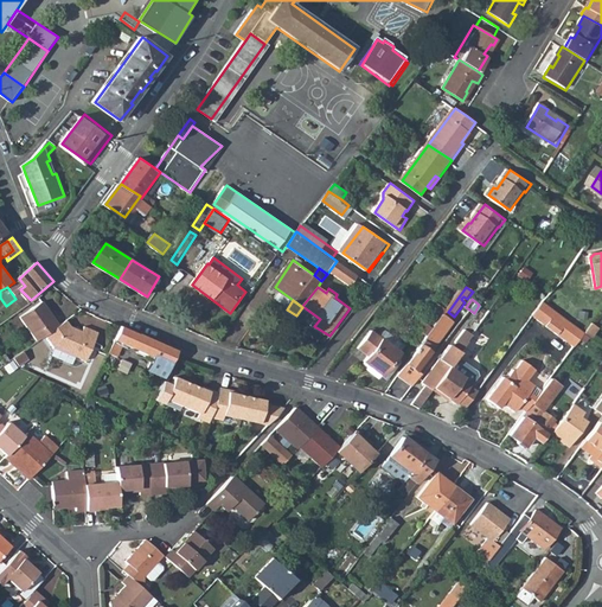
[(24,317),(42,340),(51,333),(63,326),(45,301),(24,317)]
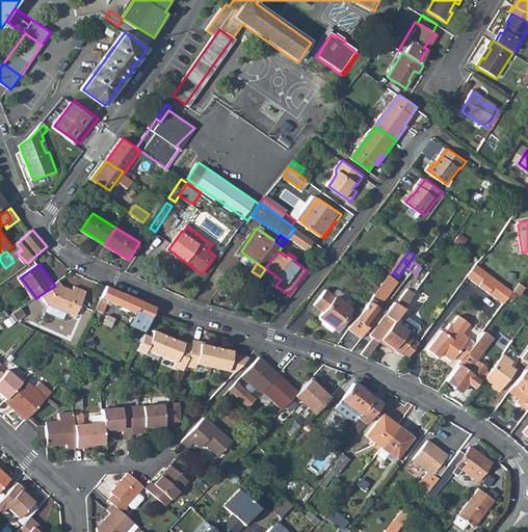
[(516,292),(478,264),(473,270),(469,275),(507,303),(516,292)]
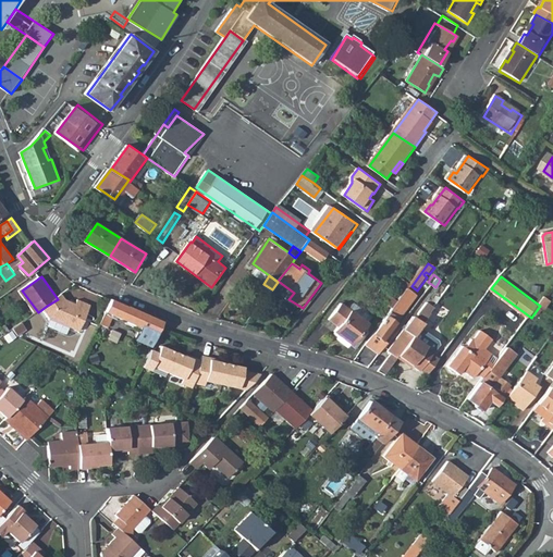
[(381,299),(394,310),(408,289),(412,286),(404,281),(391,297),(385,293),(381,299)]
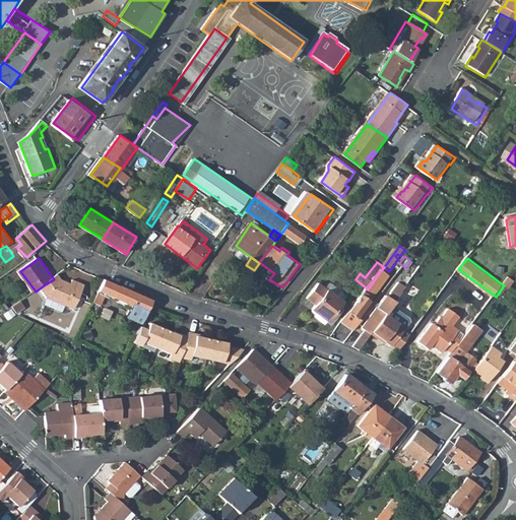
[(421,268),(415,265),(401,282),(407,286),(421,268)]
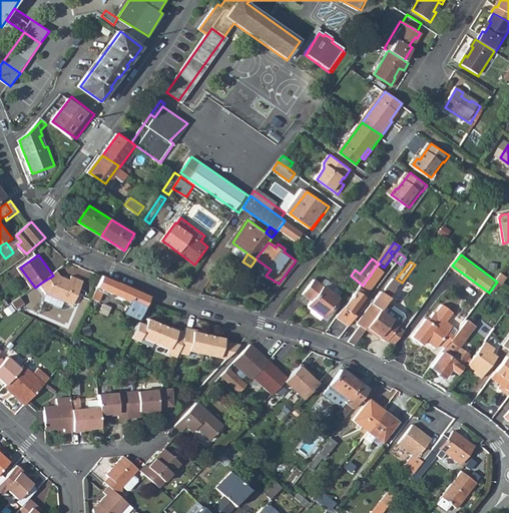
[(402,283),(392,297),(401,304),(404,299),(405,300),(415,287),(409,282),(419,268),(415,265),(402,283)]
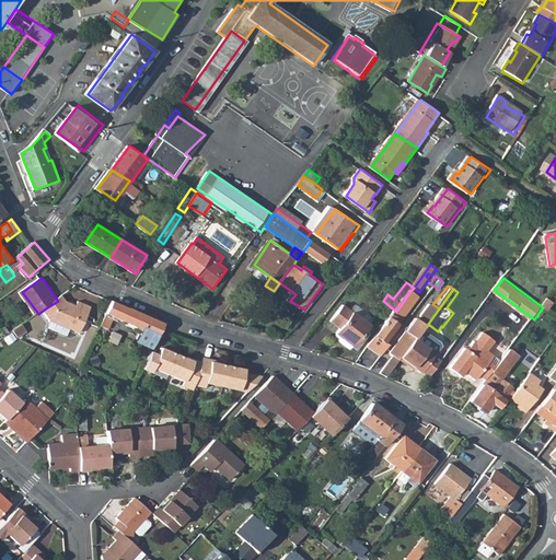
[(387,342),(419,298),(417,295),(410,291),(396,312),(378,336),(370,347),(381,354),(389,343),(387,342)]
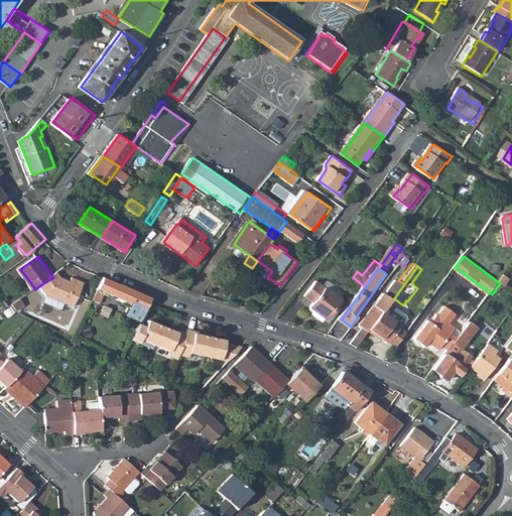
[(43,283),(51,294),(76,305),(86,282),(75,277),(73,281),(65,277),(60,272),(53,277),(43,283)]
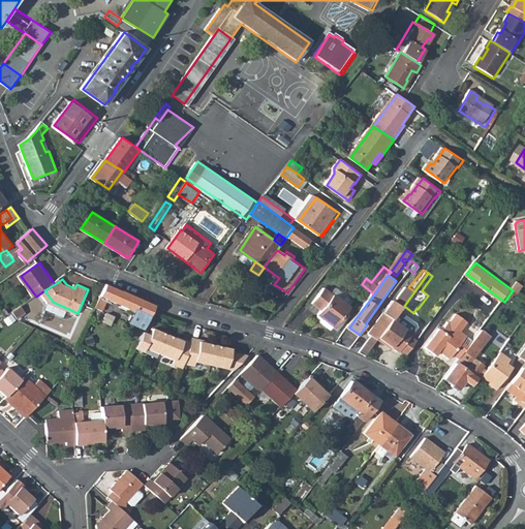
[(524,286),(519,282),(513,290),(523,299),(524,297),(524,286)]
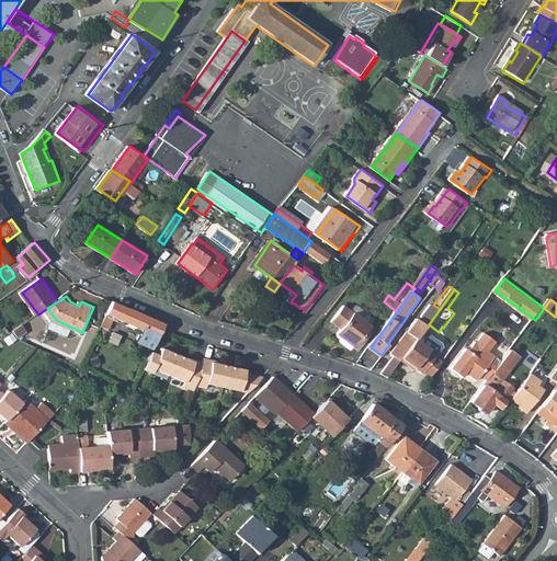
[(111,327),(115,317),(144,330),(138,342),(154,350),(160,336),(166,324),(146,316),(114,301),(104,322),(102,325),(110,329),(111,327)]
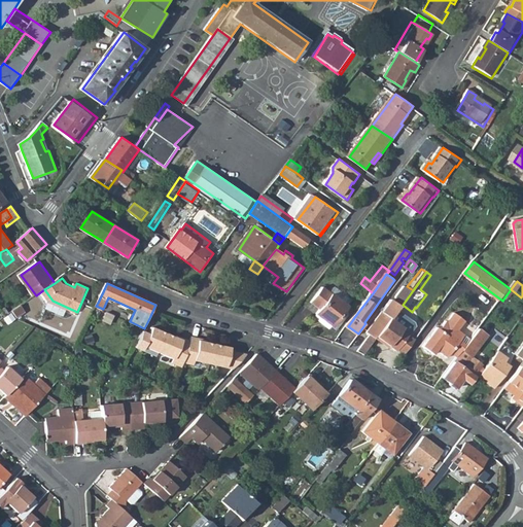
[(316,313),(334,326),(349,306),(354,300),(345,293),(337,287),(332,291),(323,286),(313,301),(321,307),(316,313)]
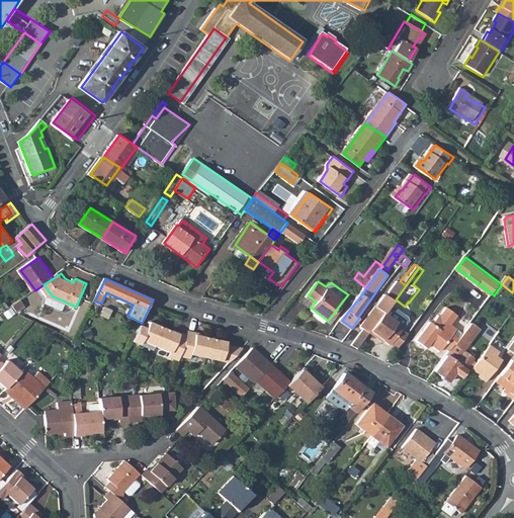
[(400,281),(389,296),(387,294),(377,307),(387,313),(396,299),(406,285),(400,281)]
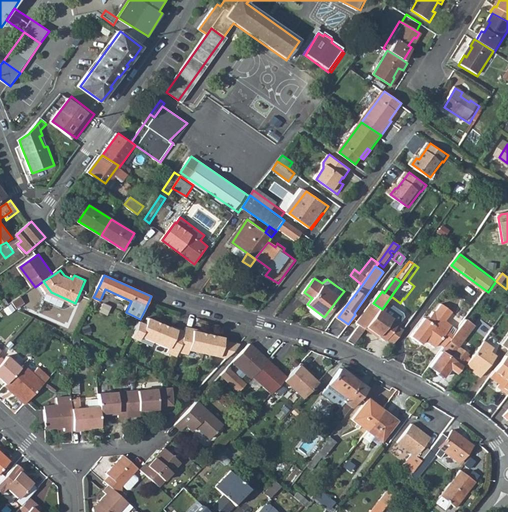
[(339,297),(324,317),(329,322),(345,302),(339,297)]
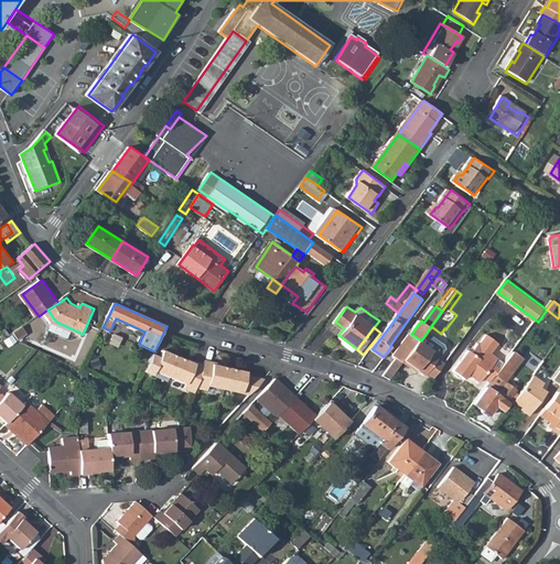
[(499,372),(512,357),(499,348),(506,338),(494,331),(487,340),(486,339),(480,348),(476,346),(462,367),(464,369),(465,371),(469,375),(471,373),(474,376),(477,371),(486,377),(491,370),(493,368),(499,372)]
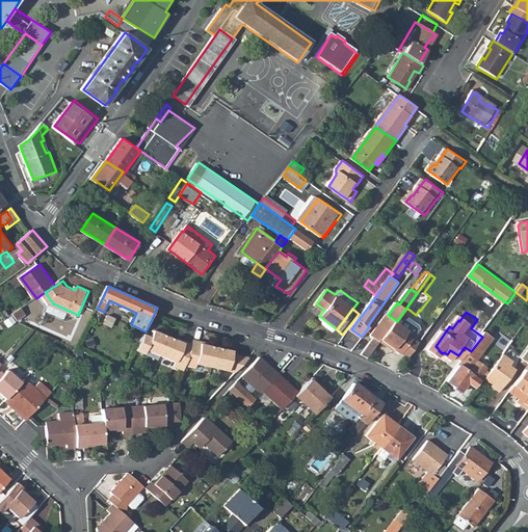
[(388,315),(373,336),(375,338),(363,353),(365,355),(370,358),(383,341),(397,321),(388,315)]
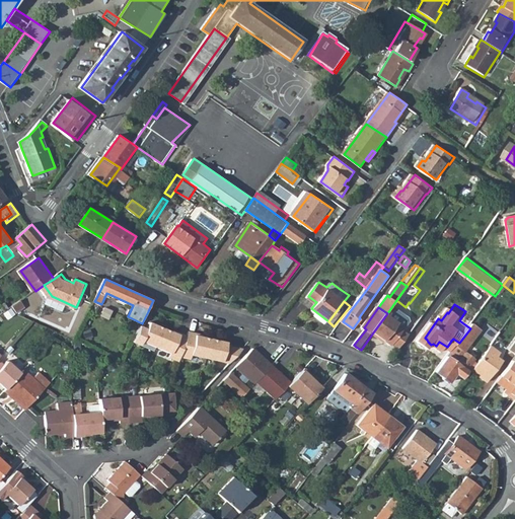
[(387,313),(373,332),(379,338),(381,336),(387,340),(395,346),(396,344),(407,329),(408,328),(387,313)]
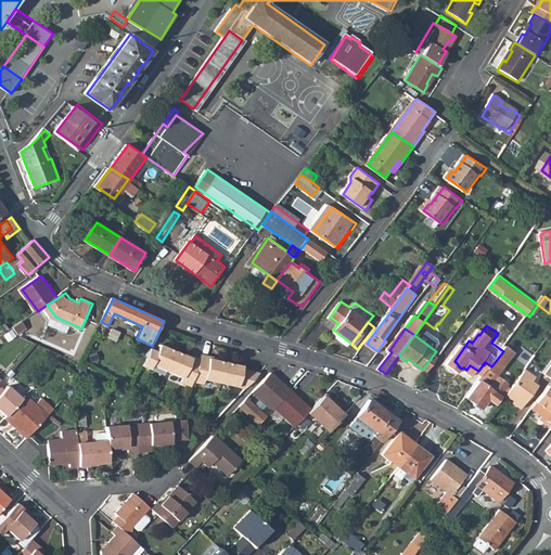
[(377,351),(381,353),(388,343),(385,340),(377,351)]
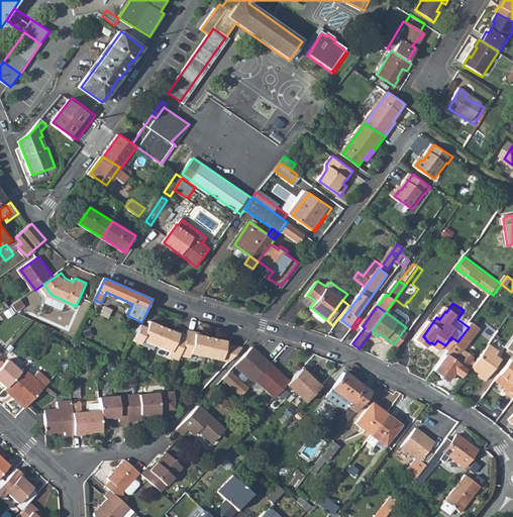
[(140,325),(133,340),(140,344),(142,340),(157,346),(171,353),(169,357),(178,362),(180,357),(190,360),(191,356),(224,362),(231,363),(233,345),(227,344),(227,341),(195,336),(196,334),(188,331),(187,336),(180,333),(179,335),(165,328),(150,321),(147,328),(140,325)]
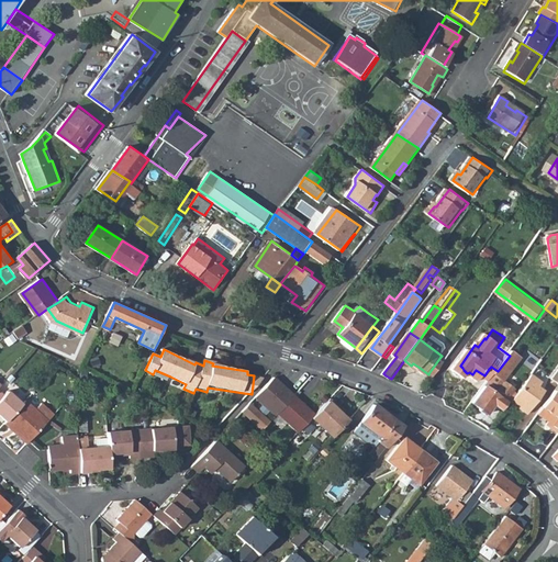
[(495,373),(475,402),(490,414),(498,405),(503,409),(509,402),(512,405),(514,402),(521,392),(506,381),(523,358),(513,350),(510,356),(498,371),(495,373)]
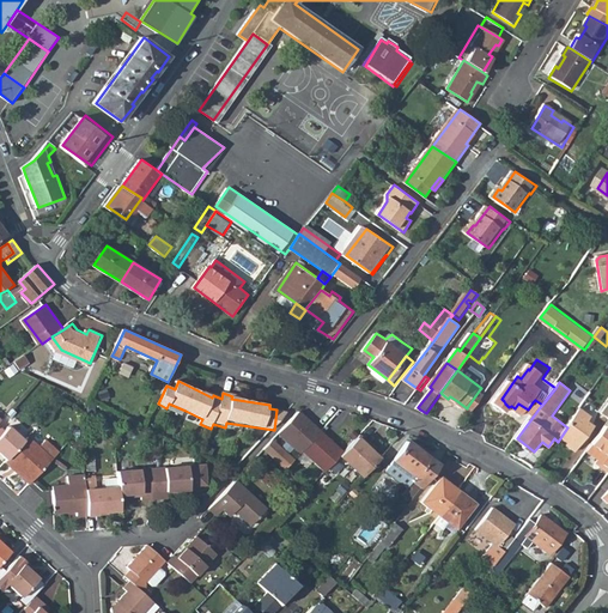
[(590,398),(577,388),(572,393),(585,402),(590,398)]
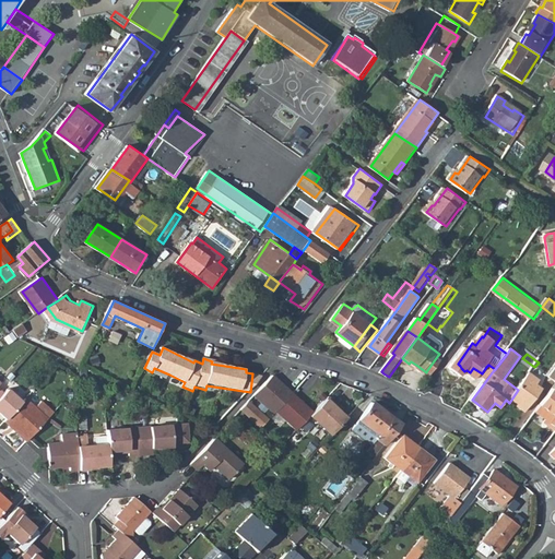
[(438,355),(427,370),(433,375),(444,359),(438,355)]
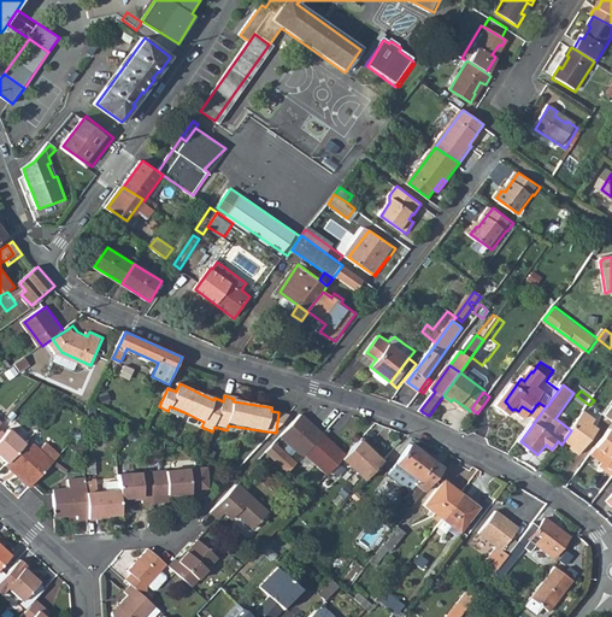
[(422,395),(412,407),(417,410),(418,409),(425,398),(422,395)]
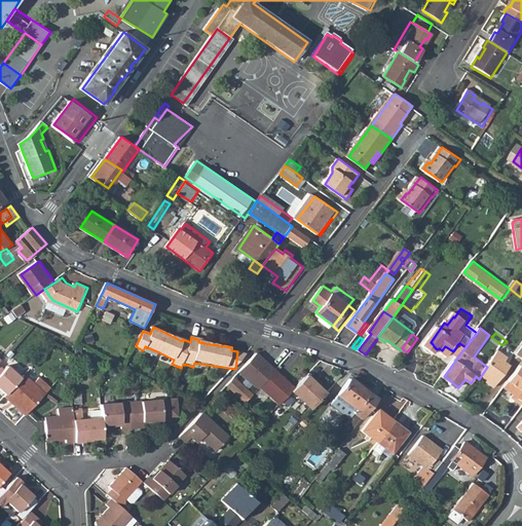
[(0,364),(2,363),(7,357),(9,354),(2,347),(0,349),(0,364)]
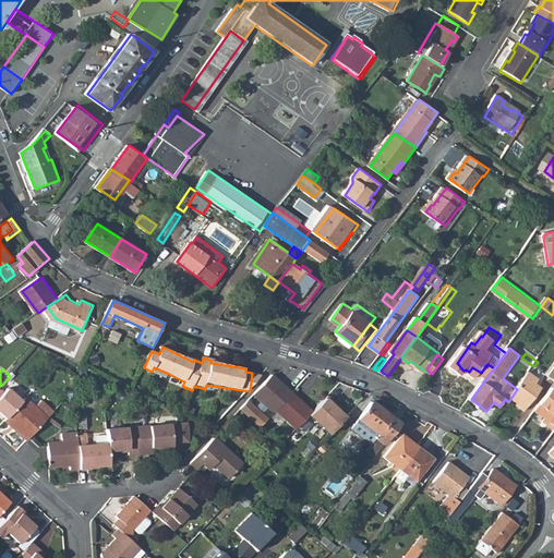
[(540,379),(530,372),(517,389),(510,399),(526,410),(542,388),(537,385),(540,379)]
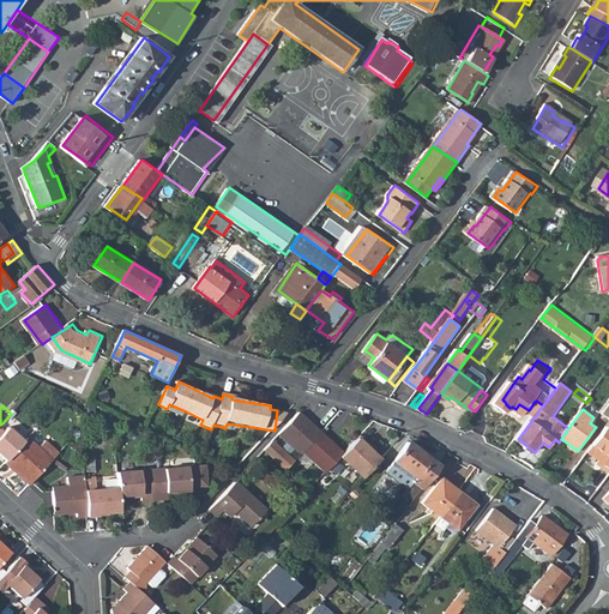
[(277,410),(275,431),(291,413),(277,410)]
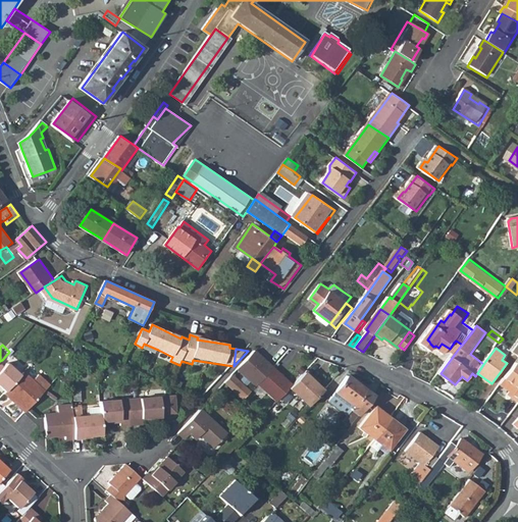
[(255,352),(239,371),(246,377),(251,382),(257,387),(259,385),(274,369),(255,352)]
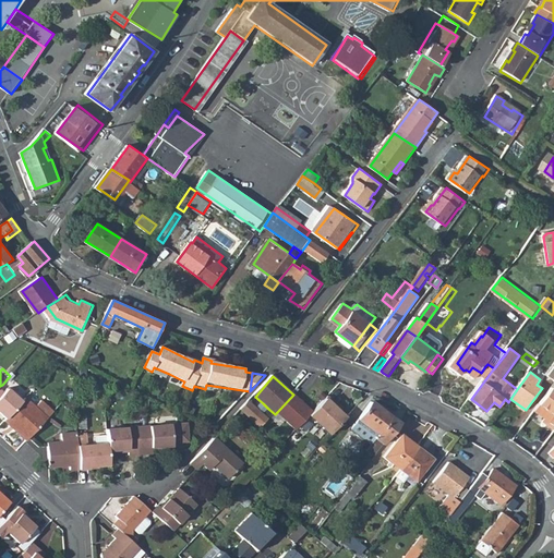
[(0,408),(9,417),(25,399),(12,386),(8,390),(2,385),(0,386),(0,408)]
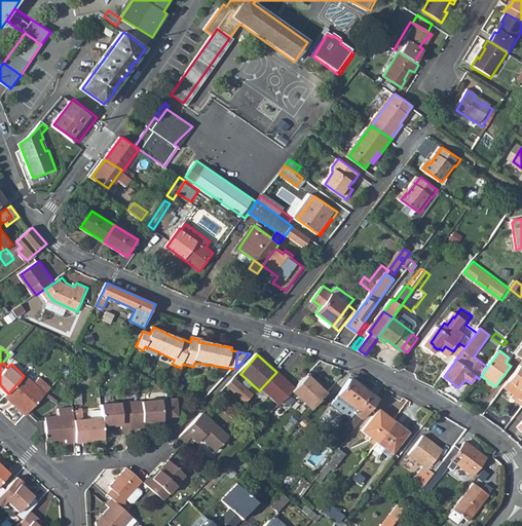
[(521,369),(510,384),(507,387),(517,396),(516,398),(521,402),(521,369)]
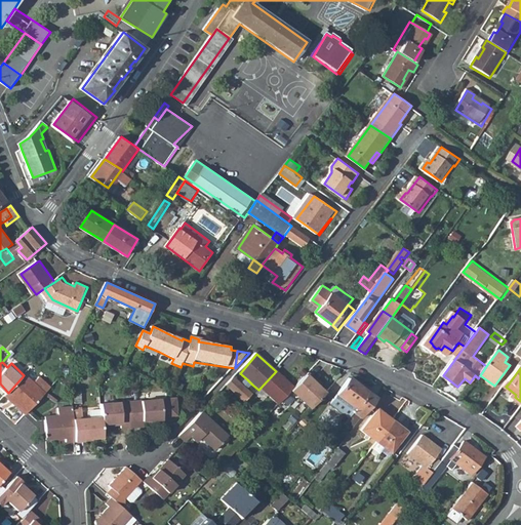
[(276,371),(261,388),(280,405),(294,391),(295,390),(276,371)]
